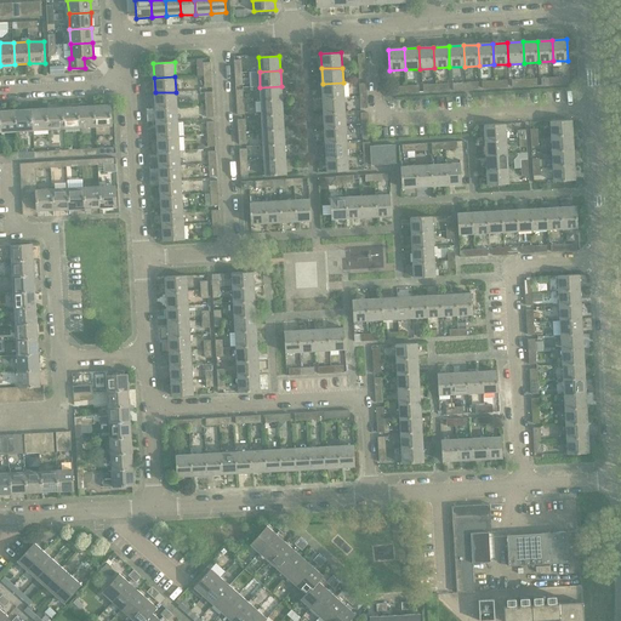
[(343,83),(323,84),(323,98),(345,97),(343,83)]
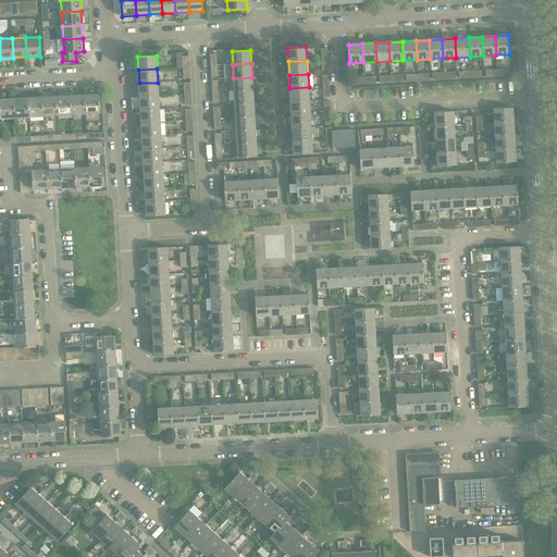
[(252,77),(233,78),(234,91),(252,90),(252,77)]
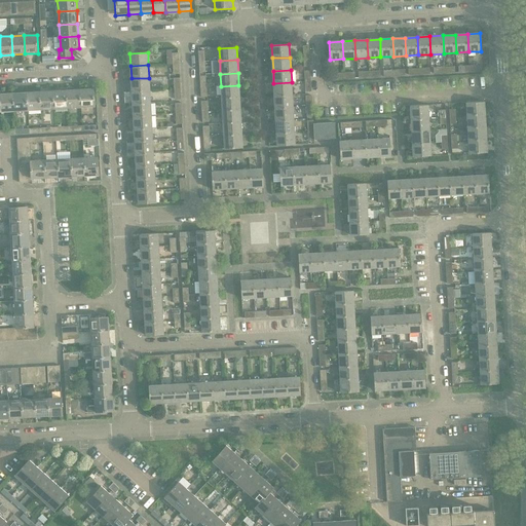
[(149,78),(132,78),(132,91),(150,90),(149,78)]
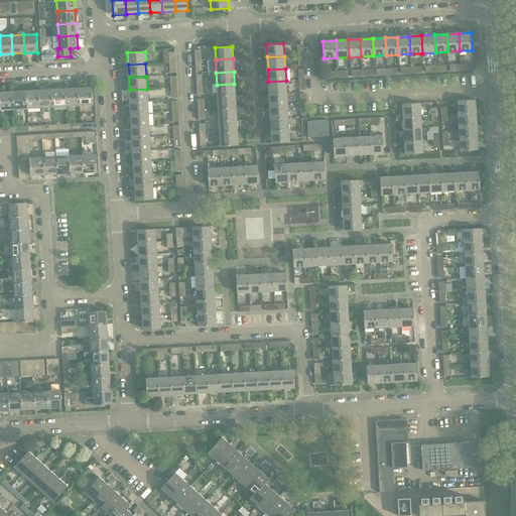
[(286,81),(268,82),(269,94),(286,93),(286,81)]
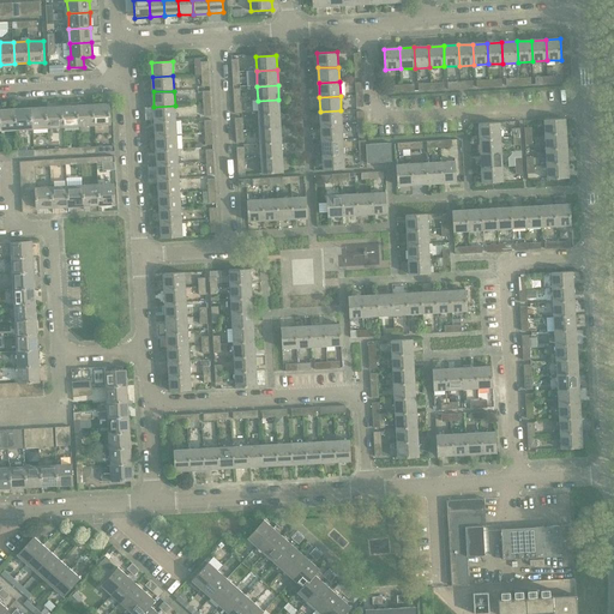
[(278,100),(258,101),(259,115),(280,114),(278,100)]
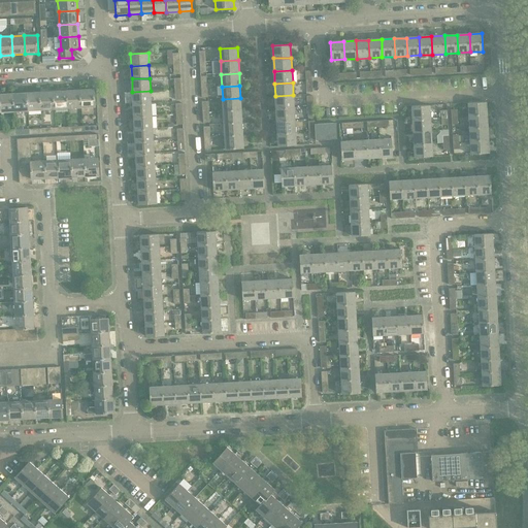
[(80,90),(67,91),(68,108),(81,107),(80,90)]
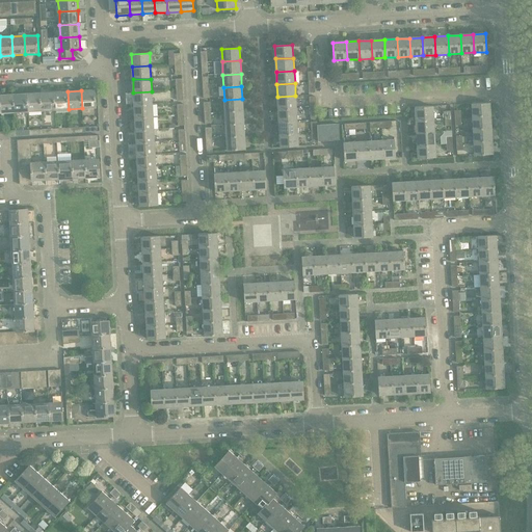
[(95,90),(81,90),(82,108),(96,108),(95,90)]
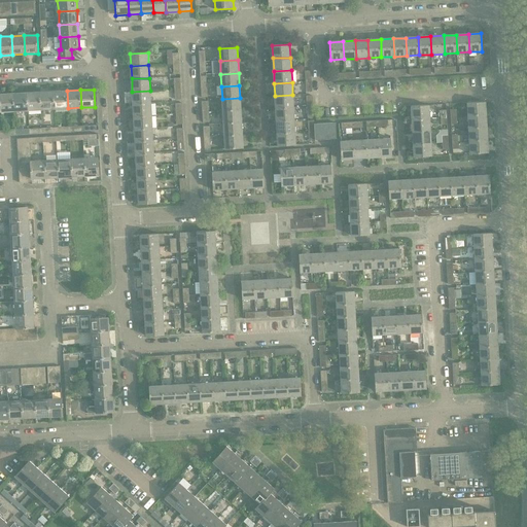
[(67,91),(54,92),(55,109),(68,108),(67,91)]
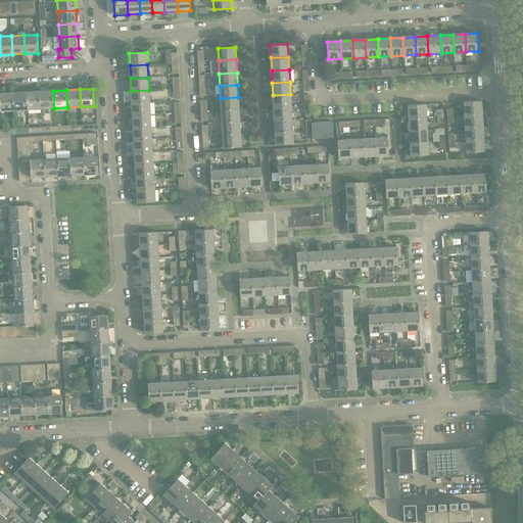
[(149,90),(131,91),(132,103),(149,102),(149,90)]
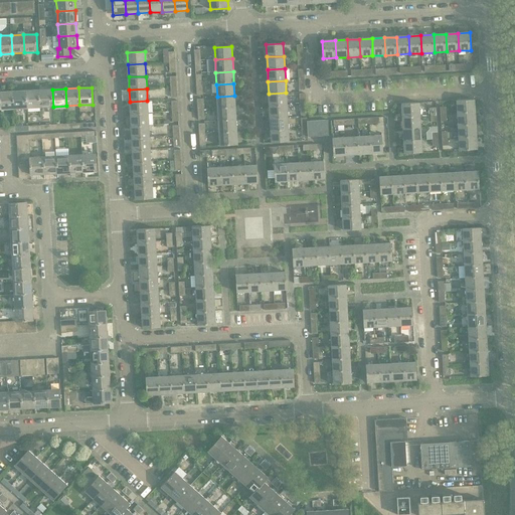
[(52,90),(39,91),(40,108),(53,107),(52,90)]
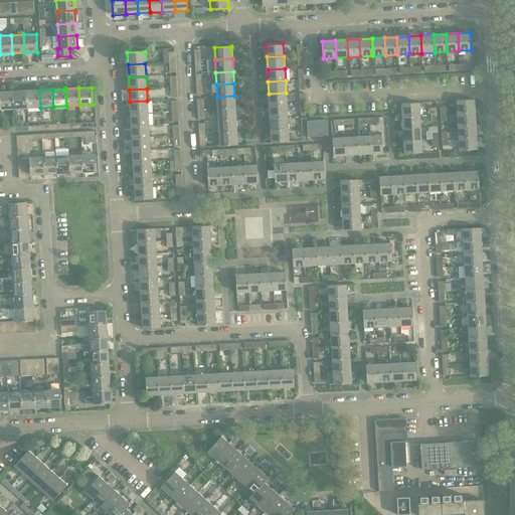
[(26,91),(13,92),(14,109),(27,108),(26,91)]
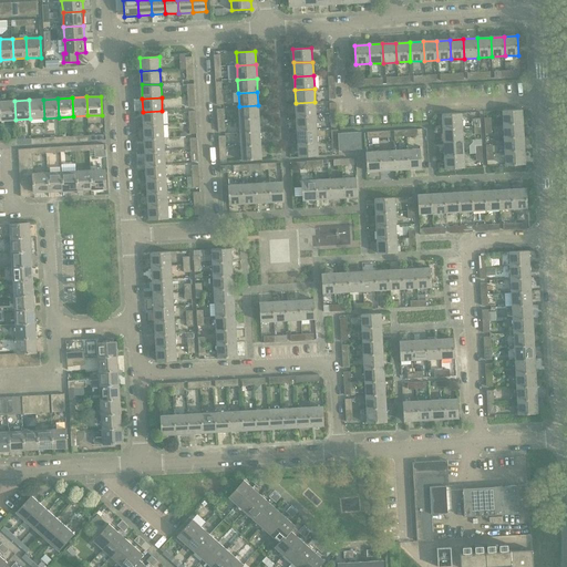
[(43,100),(29,100),(30,119),(44,119),(43,100)]
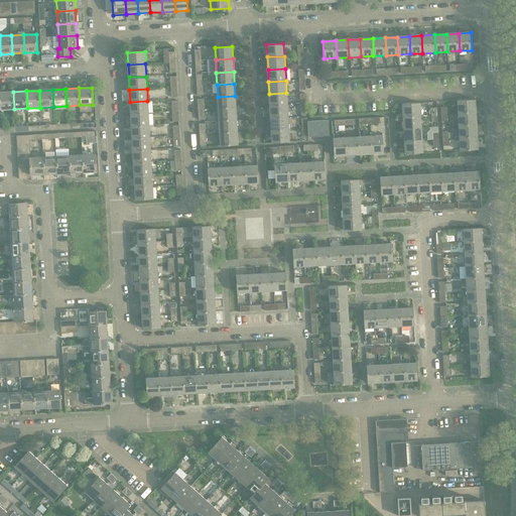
[(13,92),(0,92),(0,93),(1,110),(14,109),(13,92)]
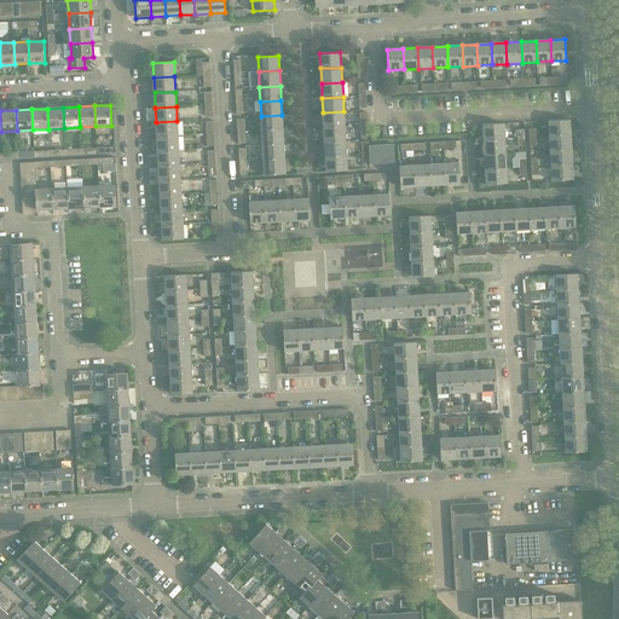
[(343,111),(323,113),(324,127),(345,126),(343,111)]
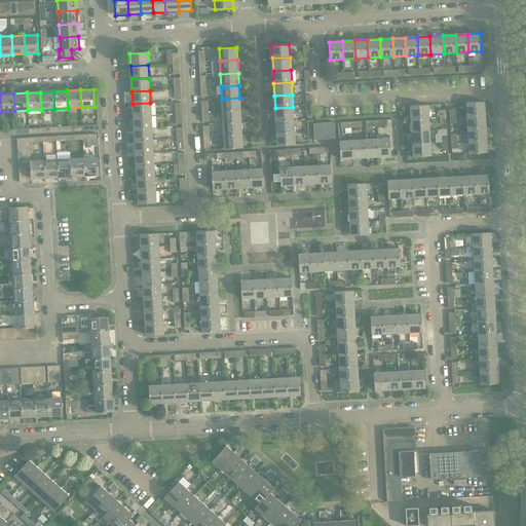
[(239,98),(222,99),(222,111),(240,110),(239,98)]
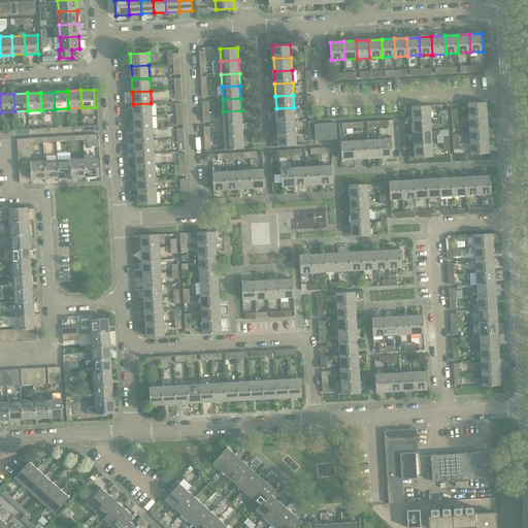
[(468,103),(469,117),(487,116),(486,102),(468,103)]
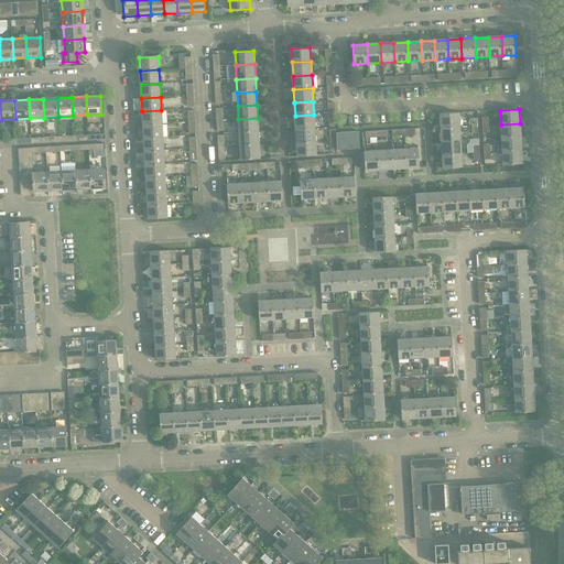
[(161,110),(142,111),(143,125),(162,123),(161,110)]
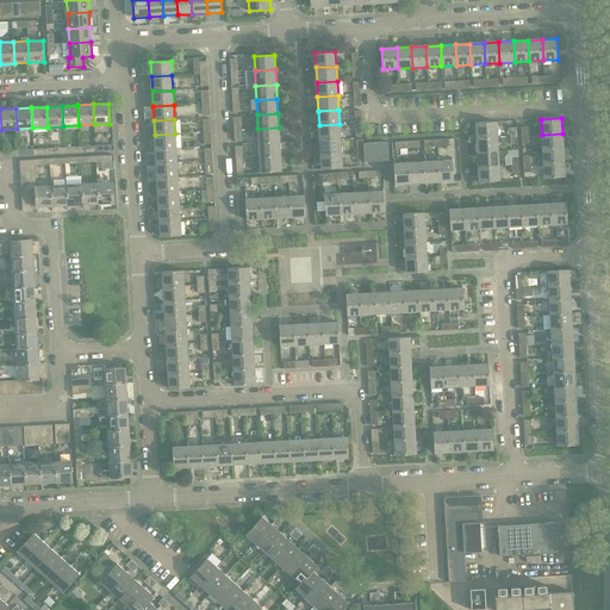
[(475,123),(477,138),(497,137),(497,122),(475,123)]
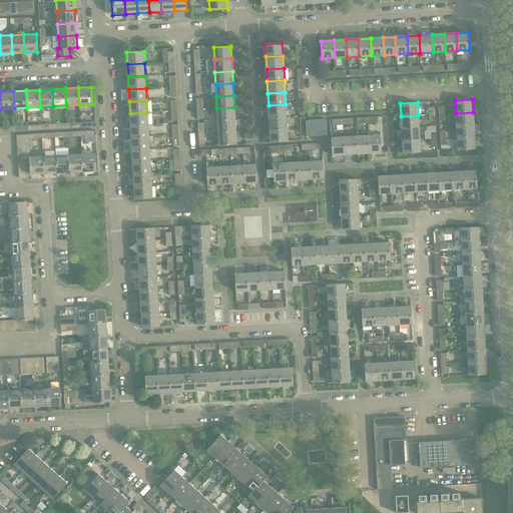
[(286,104),(269,105),(269,117),(287,116),(286,104)]
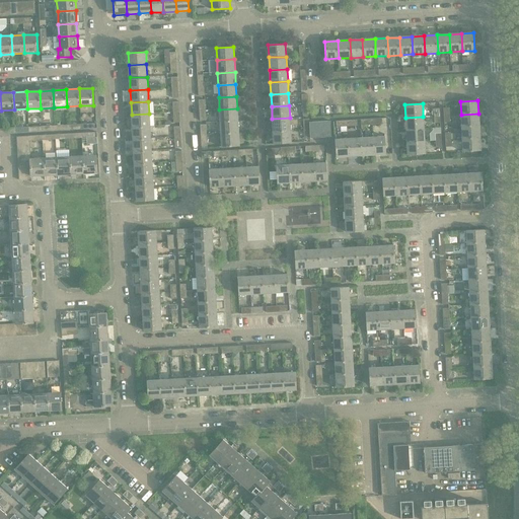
[(237,108),(219,109),(220,122),(238,121),(237,108)]
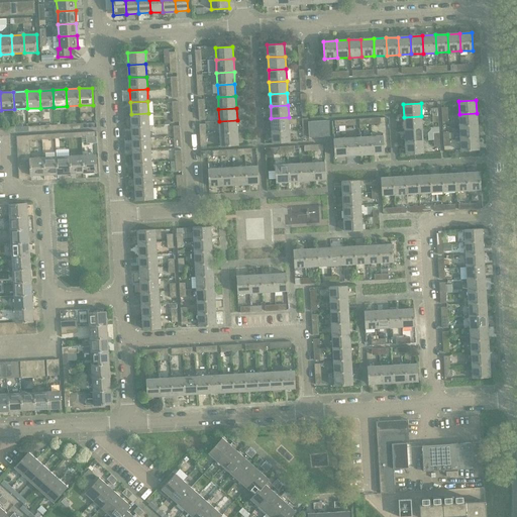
[(148,113),(131,114),(131,126),(149,125),(148,113)]
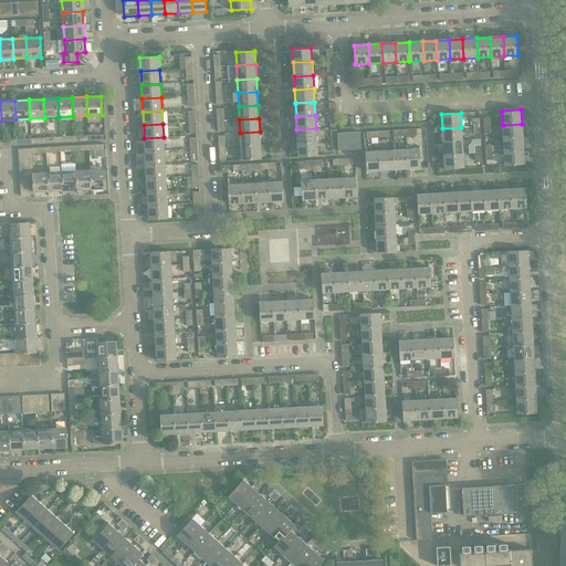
[(522,124),(503,125),(503,138),(523,137),(522,124)]
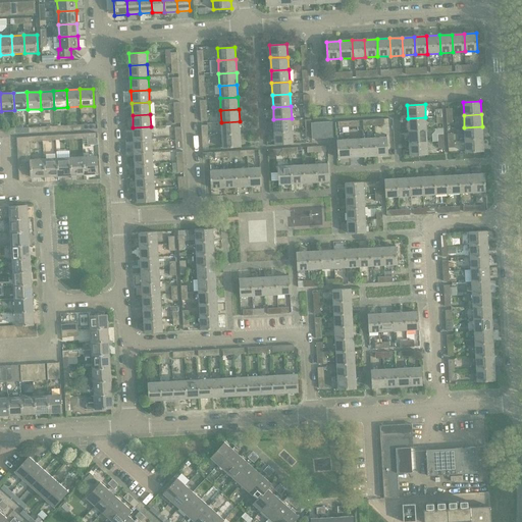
[(425,117),(408,118),(409,131),(426,129),(425,117)]
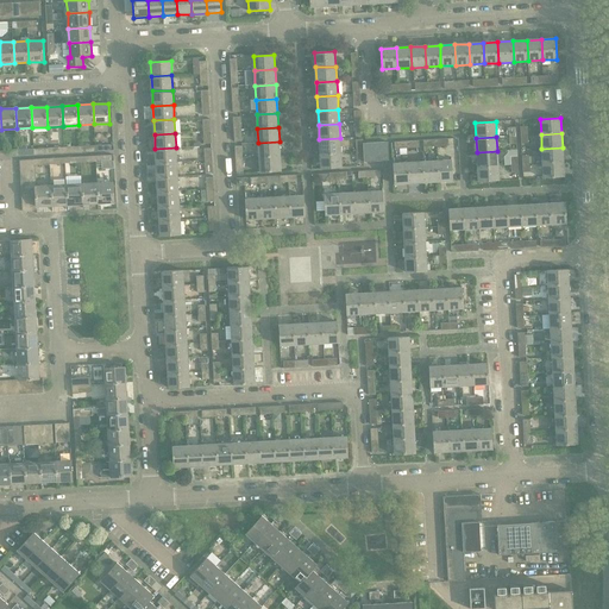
[(340,138),(319,139),(320,155),(340,154),(340,138)]
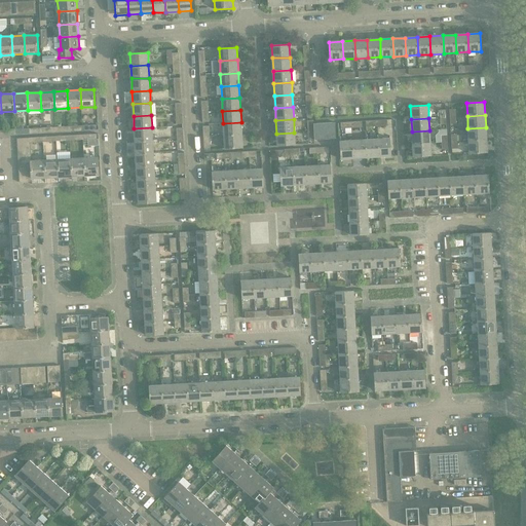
[(241,122),(223,123),(224,136),(241,136),(241,122)]
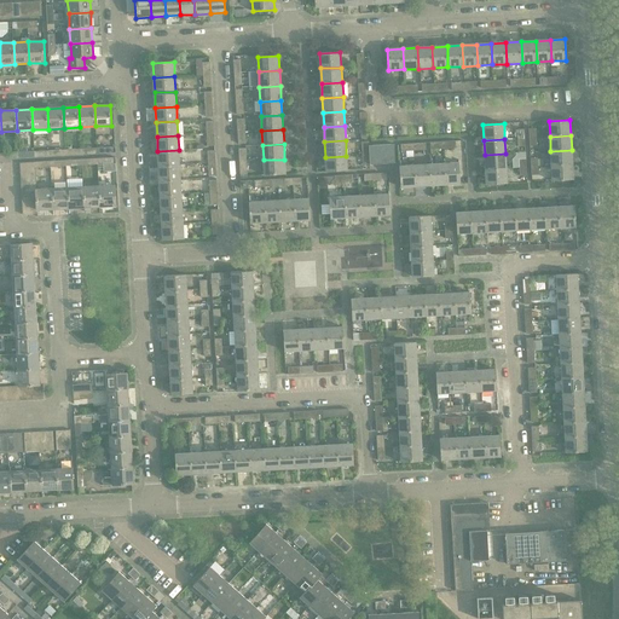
[(369,146),(369,155),(370,165),(382,165),(388,163),(395,163),(394,144),(369,146)]
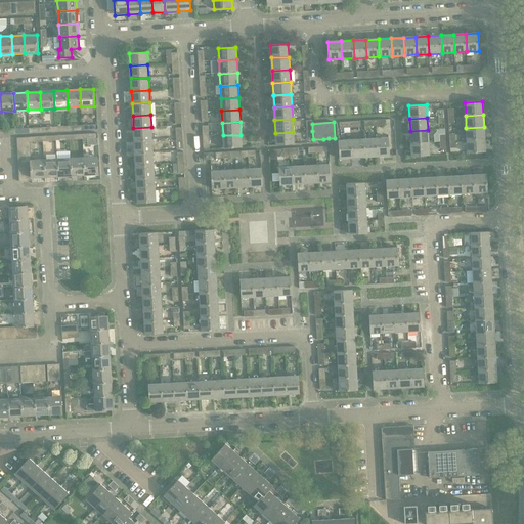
[(151,127),(133,128),(134,140),(151,139),(151,127)]
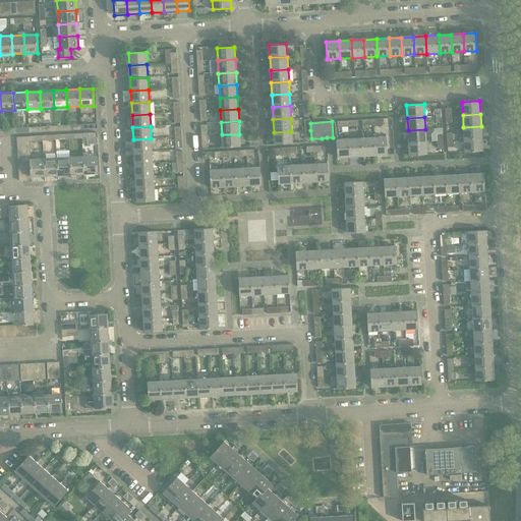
[(481,126),(463,127),(464,139),(481,138),(481,126)]
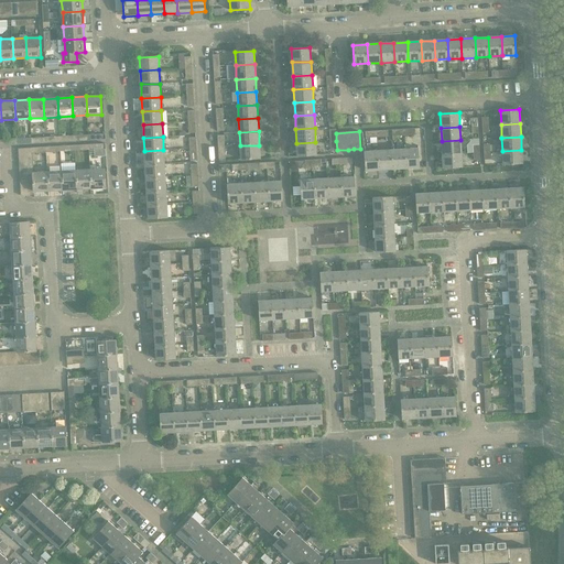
[(461,140),(442,141),(442,154),(462,153),(461,140)]
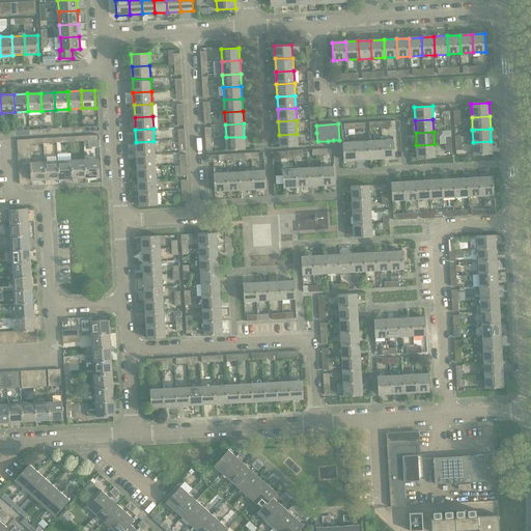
[(297,134),(279,135),(280,147),(298,146),(297,134)]
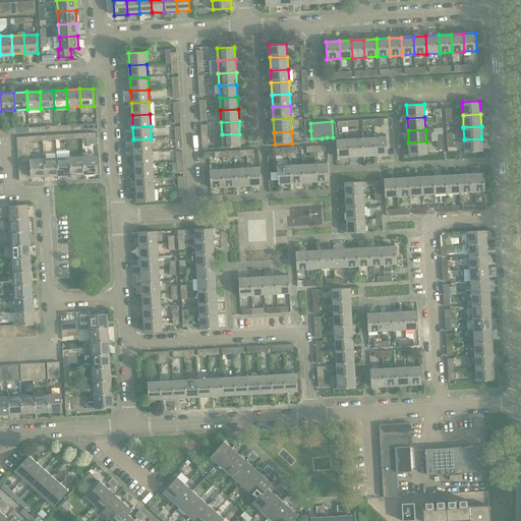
[(239,134),(222,134),(223,148),(240,147),(239,134)]
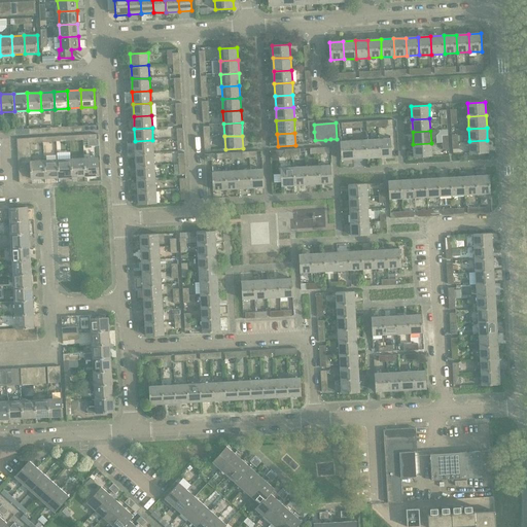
[(378,139),(365,140),(366,159),(379,157),(378,139)]
